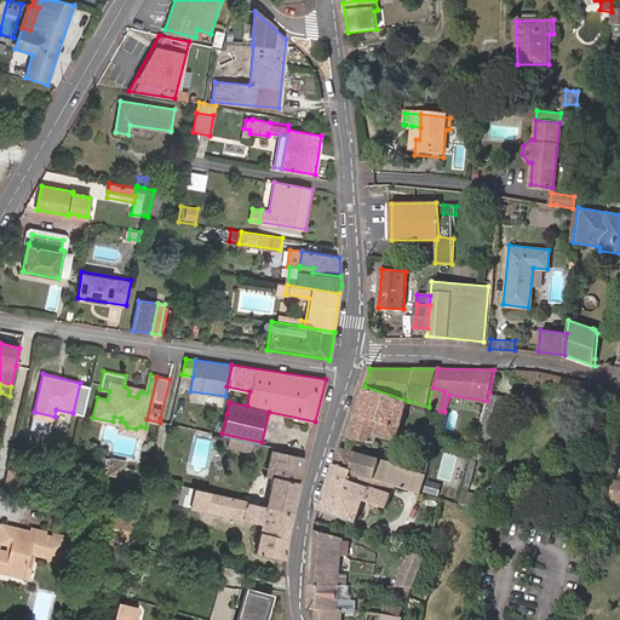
[(408,401),(365,386),(350,438),(375,442),(378,435),(397,440),(408,401)]
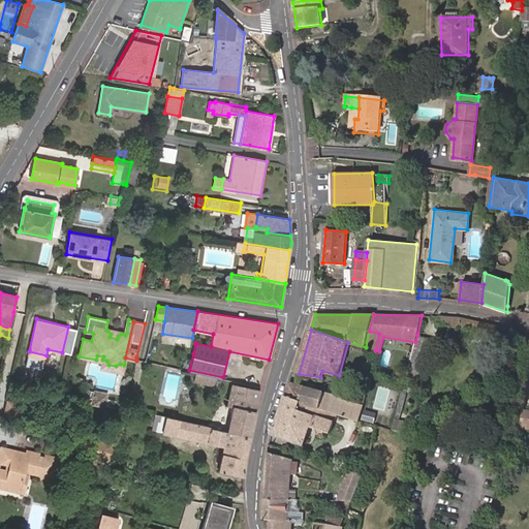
[(379,334),(369,331),(366,347),(375,350),(379,334)]
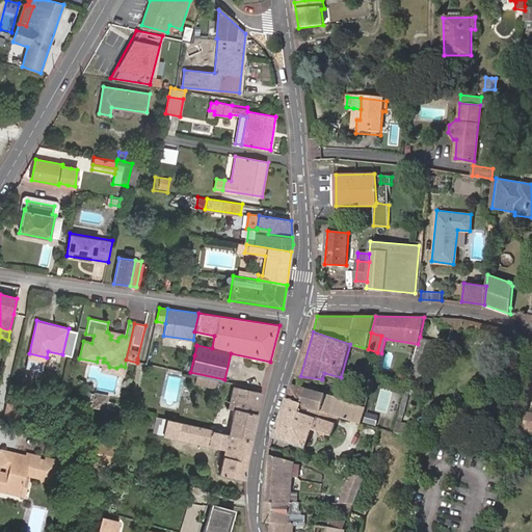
[(418,344),(405,394),(419,398),(429,358),(433,360),(437,342),(420,337),(418,344)]
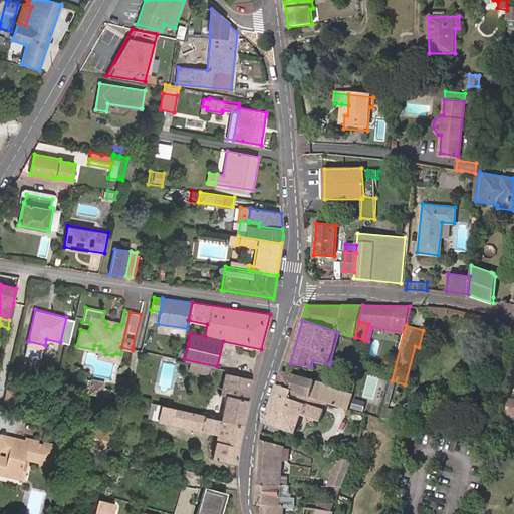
[(98,356),(118,361),(120,354),(116,353),(112,355),(105,354),(103,350),(99,349),(98,356)]
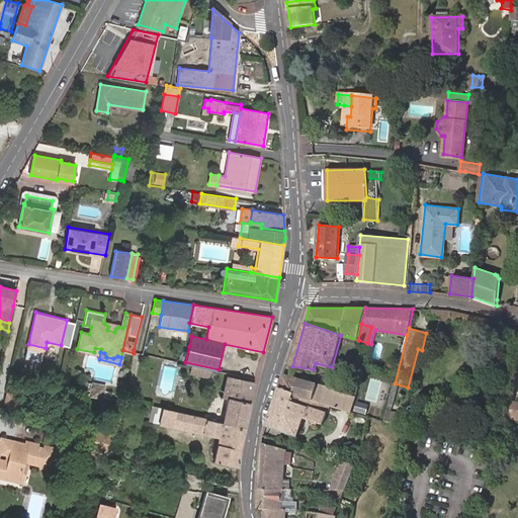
[(341,409),(352,412),(356,397),(337,391),(337,389),(283,373),(278,386),(314,400),(322,403),(341,409)]
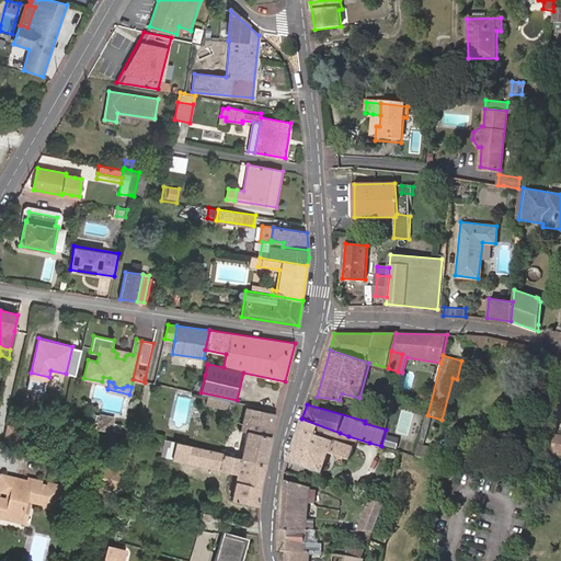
[(265,464),(276,413),(245,407),(240,428),(247,431),(240,457),(265,464)]
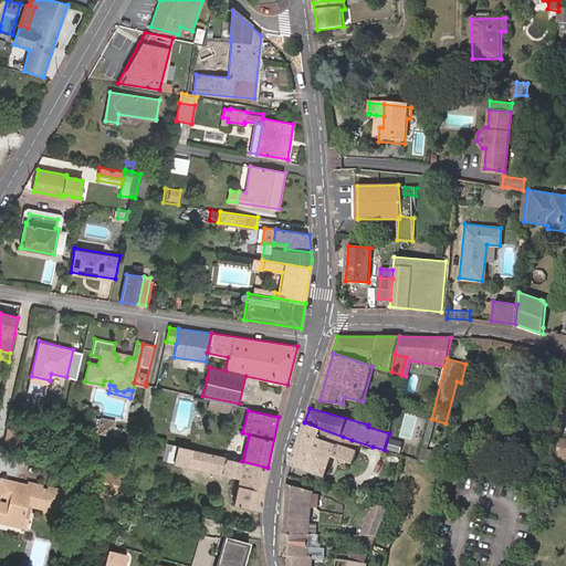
[(100,432),(109,435),(112,428),(113,422),(103,420),(101,429),(100,432)]
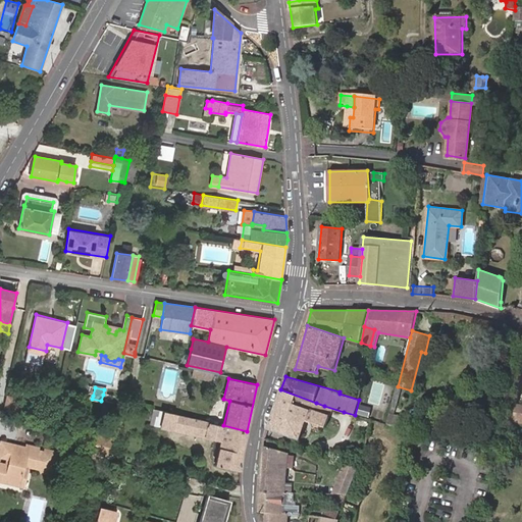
[(280,389),(268,429),(300,439),(300,438),(306,439),(309,432),(304,430),(306,421),(325,427),(328,416),(322,413),(324,406),(316,403),(280,389)]
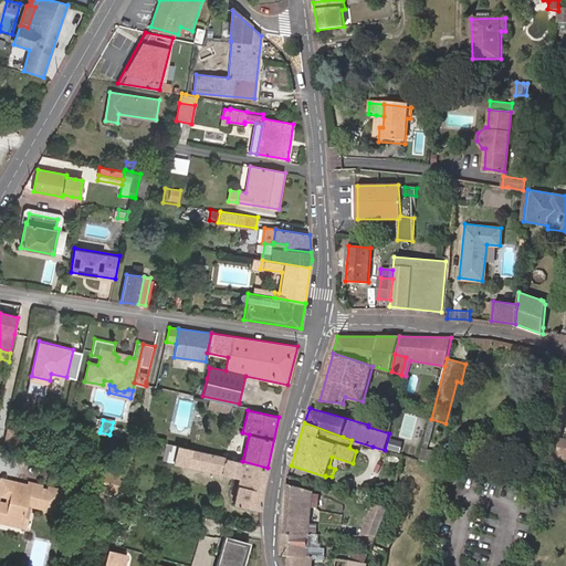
[(19,431),(9,429),(6,443),(16,446),(18,433),(19,431)]
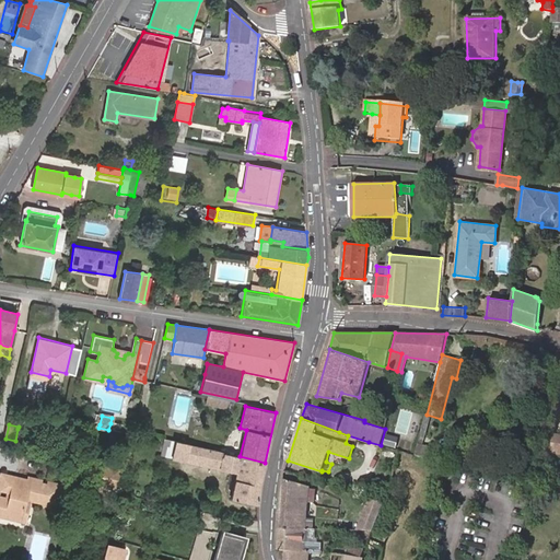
[(18,429),(15,441),(22,443),(25,431),(18,429)]
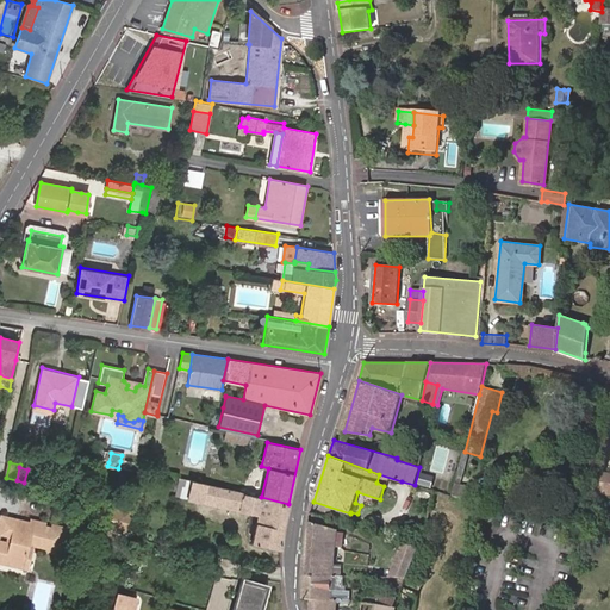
[(609,472),(603,471),(599,491),(609,492),(609,472)]
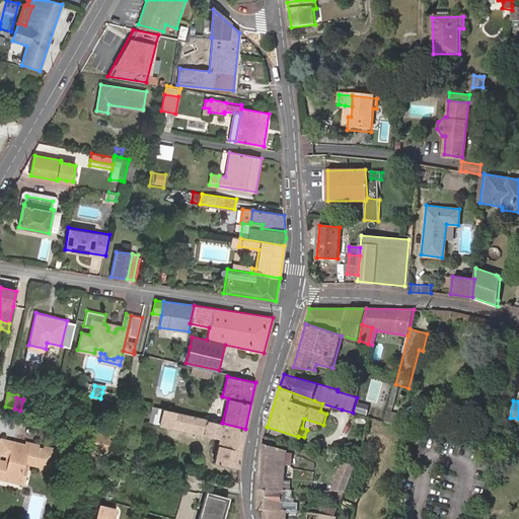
[(200,416),(147,404),(145,416),(149,418),(149,421),(159,423),(159,424),(220,438),(218,445),(240,450),(245,429),(222,423),(200,418),(200,416)]
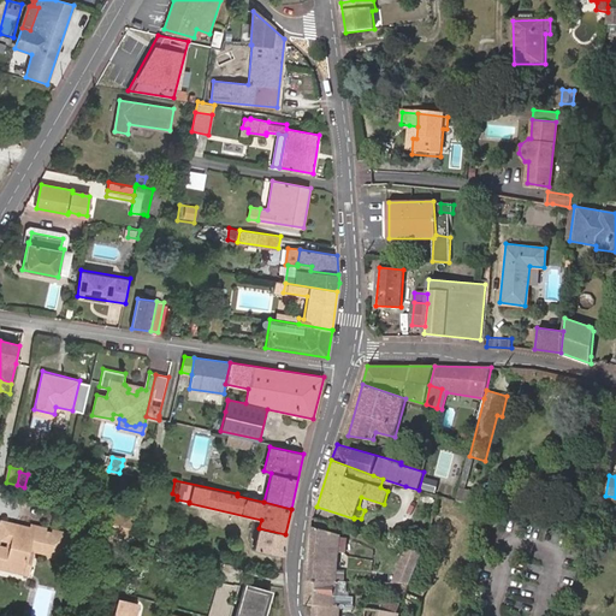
[(416,497),(419,490),(406,486),(403,493),(416,497)]
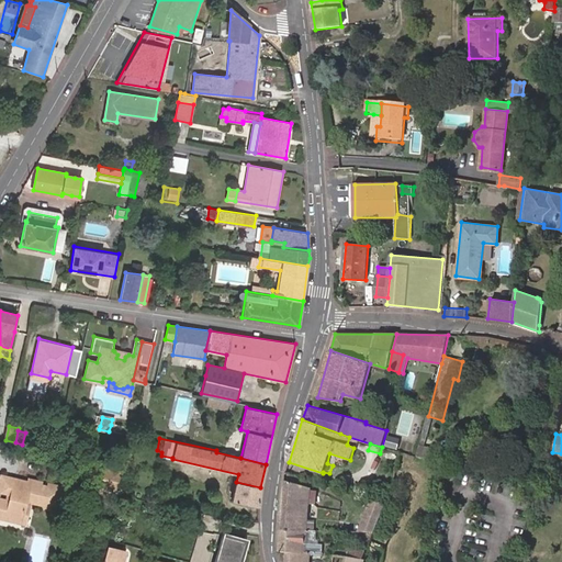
[(76,458),(78,450),(67,447),(65,456),(76,458)]
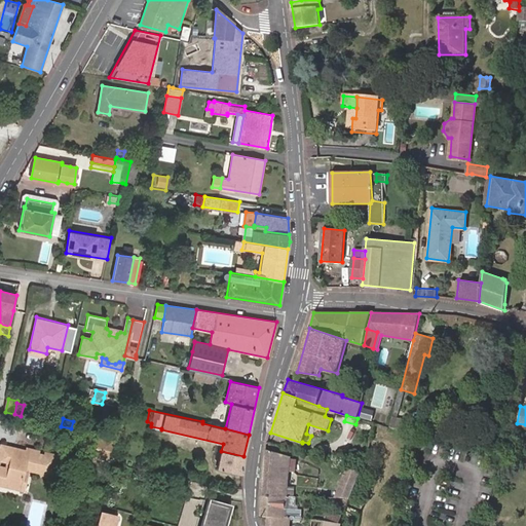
[(97,440),(92,455),(108,458),(112,443),(97,440)]
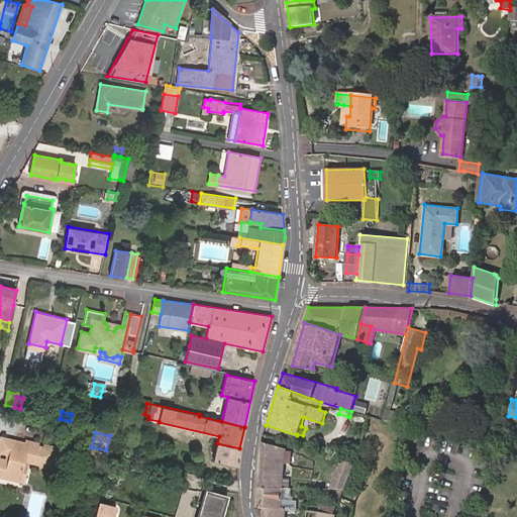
[(7,443),(10,444),(11,440),(0,437),(0,449),(0,450),(6,446),(7,443)]
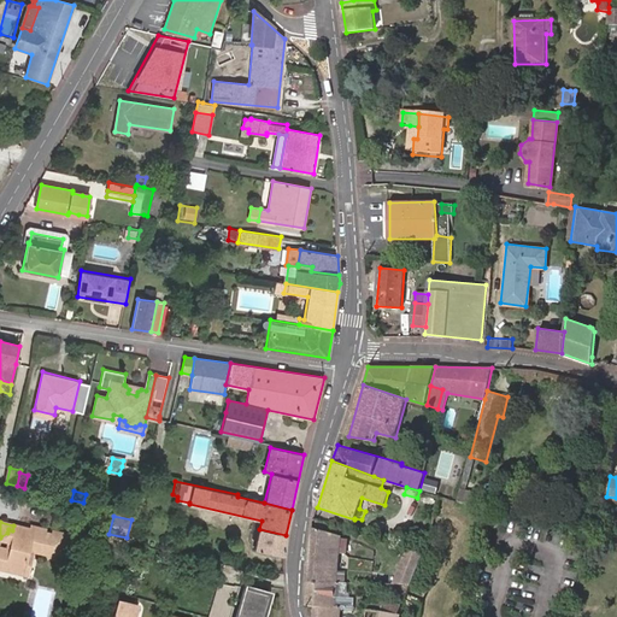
[(11,552),(17,527),(13,526),(12,530),(6,551),(11,552)]
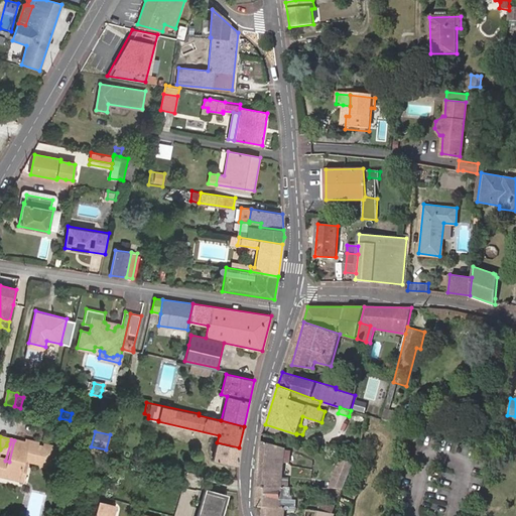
[(34,463),(41,464),(45,447),(38,445),(38,443),(27,440),(27,443),(14,440),(9,462),(5,461),(10,443),(7,442),(6,445),(0,449),(0,448),(0,472),(5,474),(4,477),(19,481),(24,461),(28,461),(34,463)]
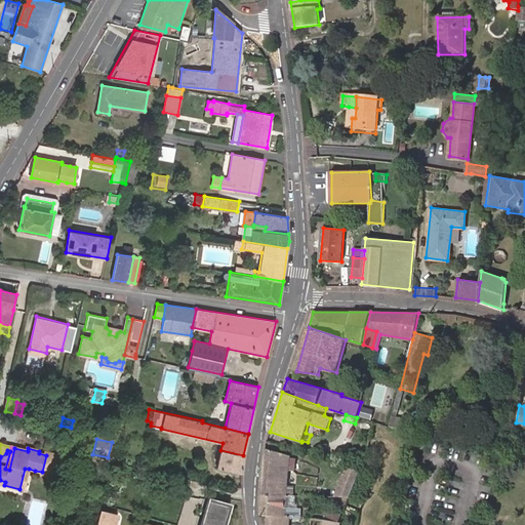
[(241,473),(243,455),(220,450),(217,467),(241,473)]
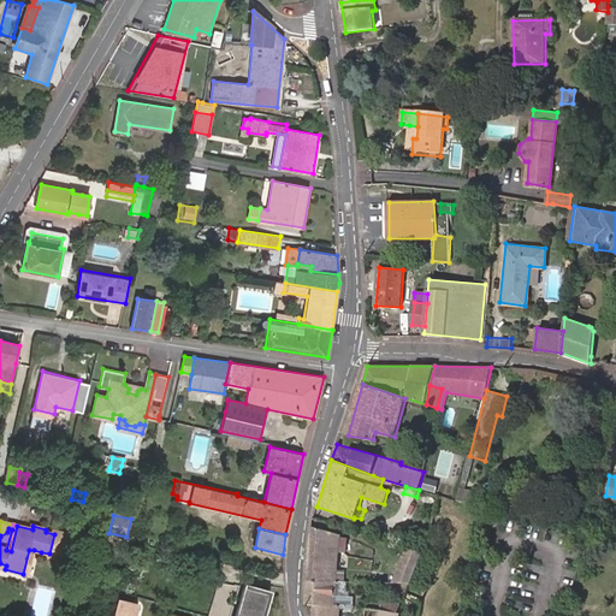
[(312,528),(307,580),(336,581),(336,573),(339,537),(312,528)]
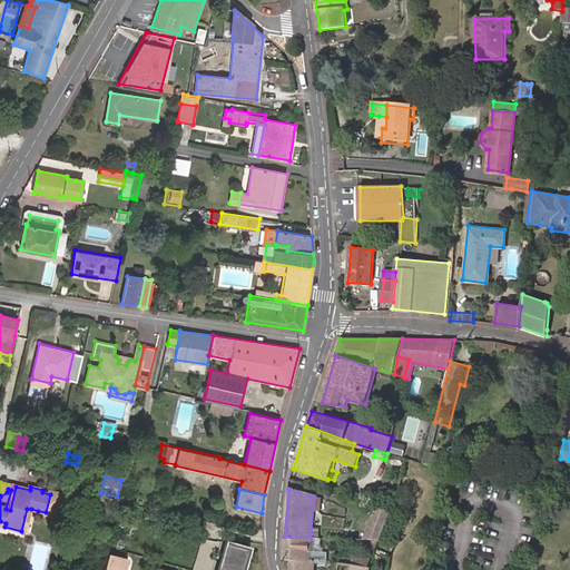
[(65,495),(50,491),(50,494),(46,512),(47,512),(52,508),(61,510),(65,495)]
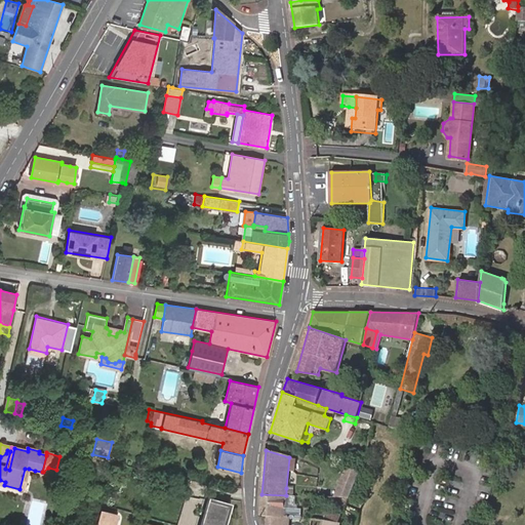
[(48,468),(43,472),(43,473),(42,476),(54,479),(56,470),(48,468)]
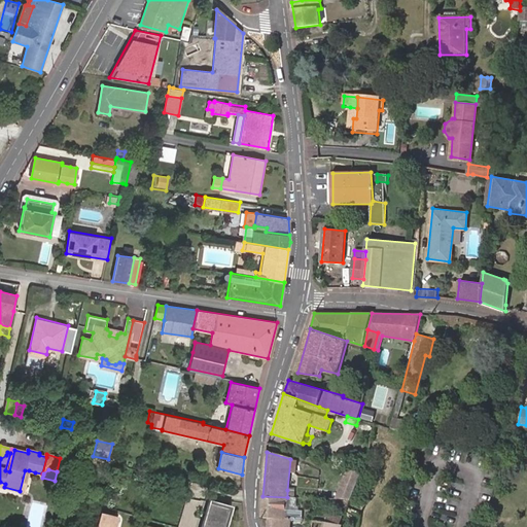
[(336,498),(351,498),(361,473),(348,469),(336,498)]
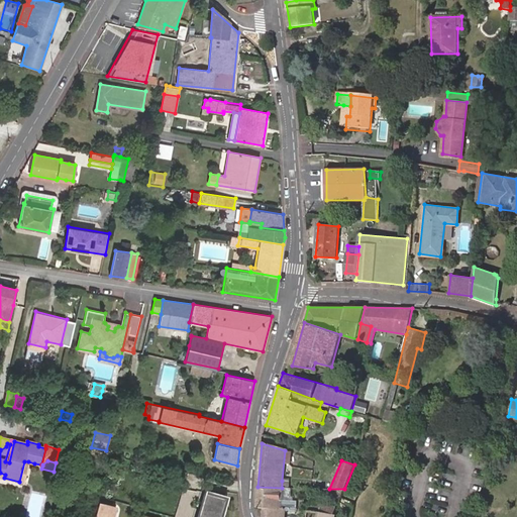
[(23,483),(28,461),(24,461),(19,482),(23,483)]
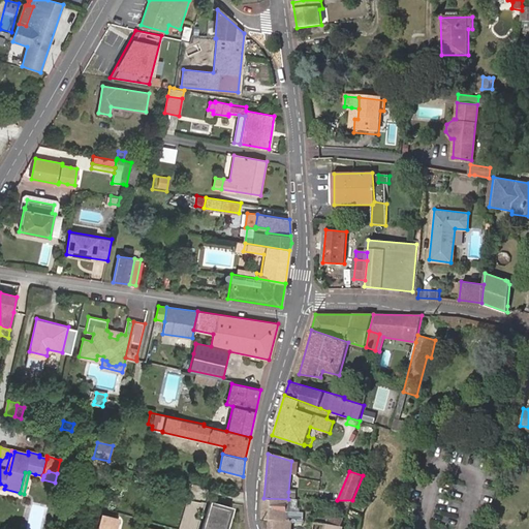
[(291,520),(302,521),(303,512),(289,511),(289,499),(288,499),(263,498),(262,519),(265,519),(269,520),(291,520)]
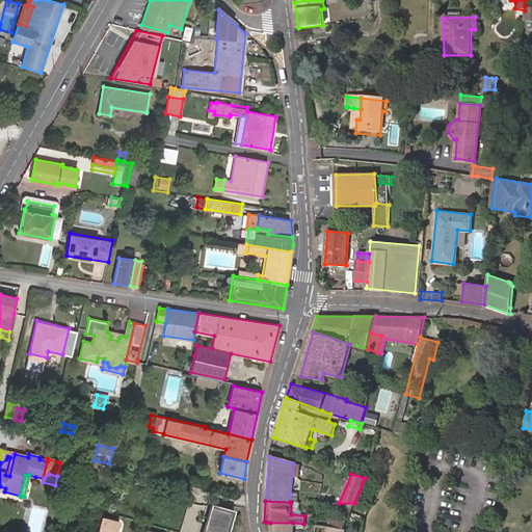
[(291,514),(304,515),(306,502),(297,502),(291,502),(291,514)]
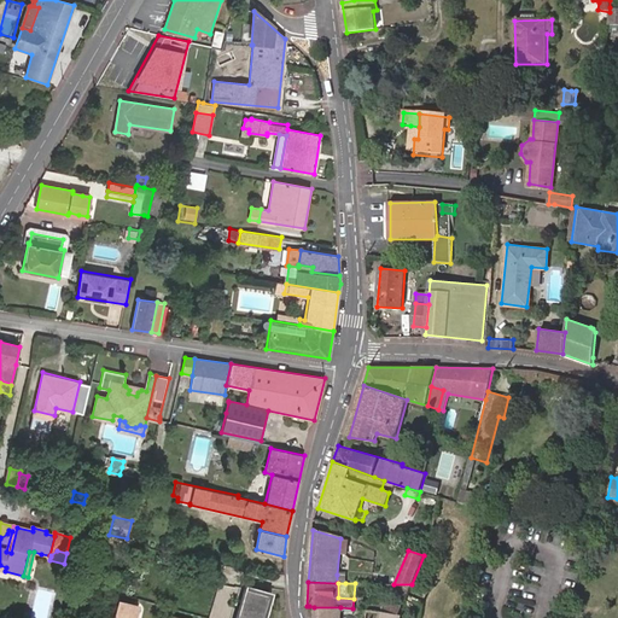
[(263,617),(270,595),(246,587),(235,617),(263,617)]
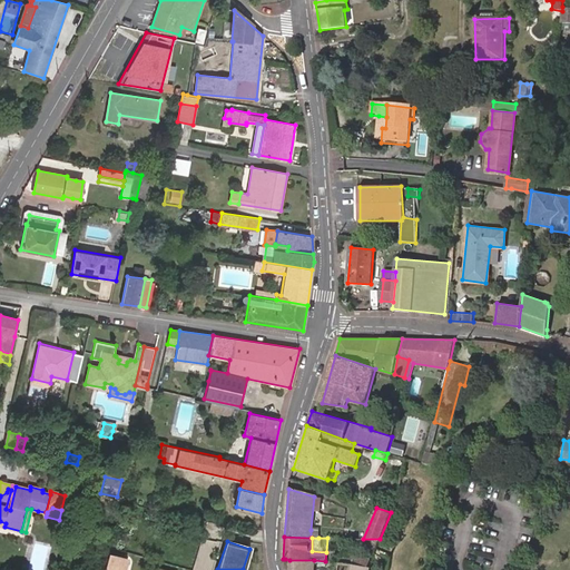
[(125,569),(128,559),(108,554),(104,569),(125,569)]
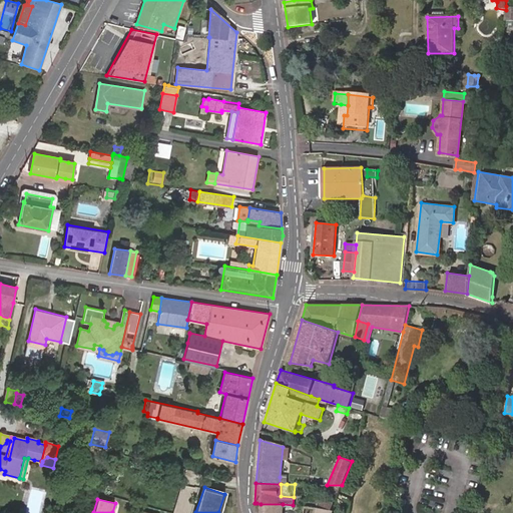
[(331,511),(335,502),(320,500),(318,509),(331,511)]
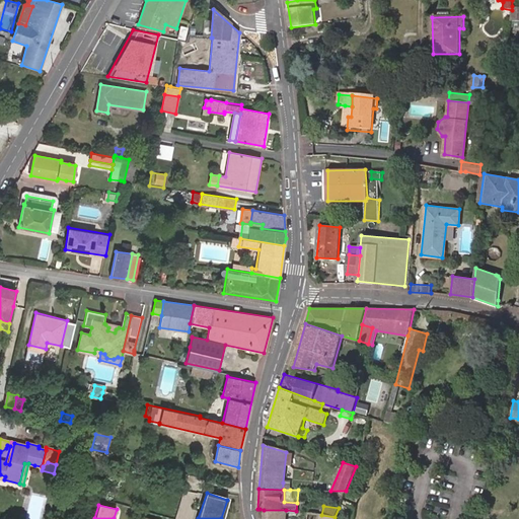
[(264,510),(264,518),(285,518),(286,510),(264,510)]
